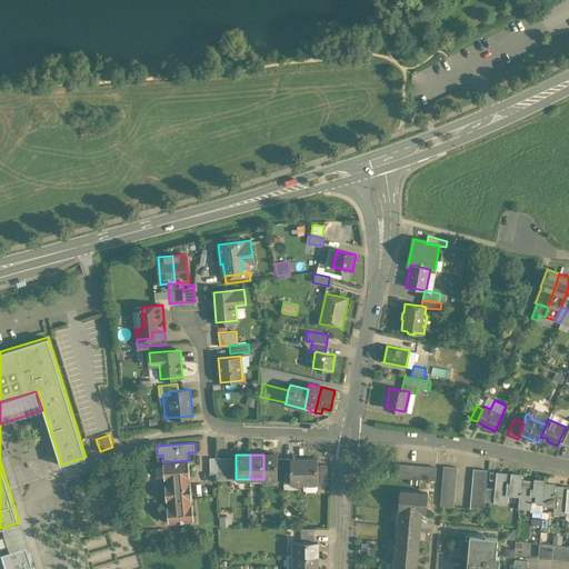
[(277,455),(263,455),(263,479),(277,479),(278,472),(278,459),(277,455)]
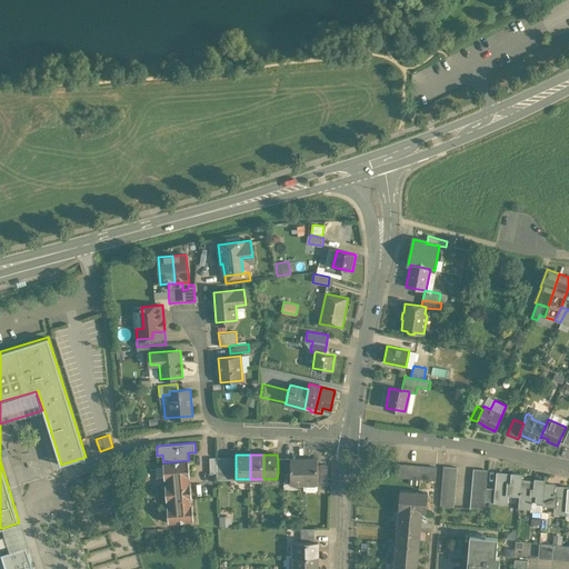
[(305,459),(290,459),(290,472),(290,483),(303,483),(305,483),(305,459)]
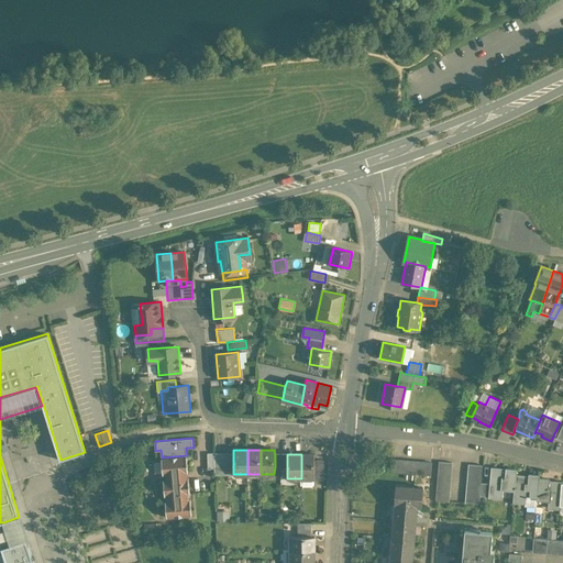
[(315,454),(301,454),(301,478),(300,478),(300,485),(301,485),(302,485),(315,485),(315,481),(315,478),(315,460),(315,454)]
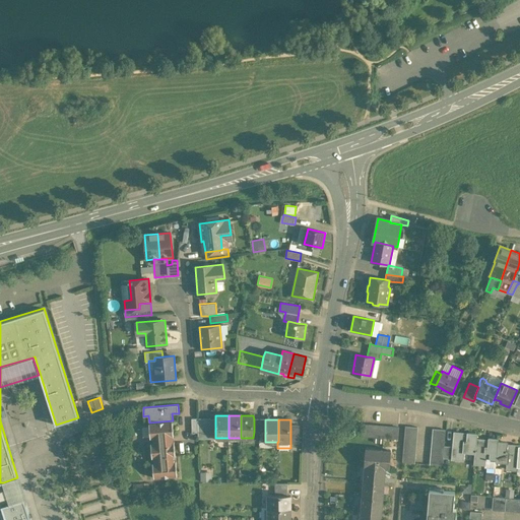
[(173,420),(149,423),(150,438),(152,438),(152,443),(150,443),(152,457),(154,457),(154,462),(152,462),(153,477),(163,476),(169,476),(169,475),(178,475),(176,460),(175,460),(175,455),(176,455),(175,441),(174,441),(173,436),(174,436),(173,420)]
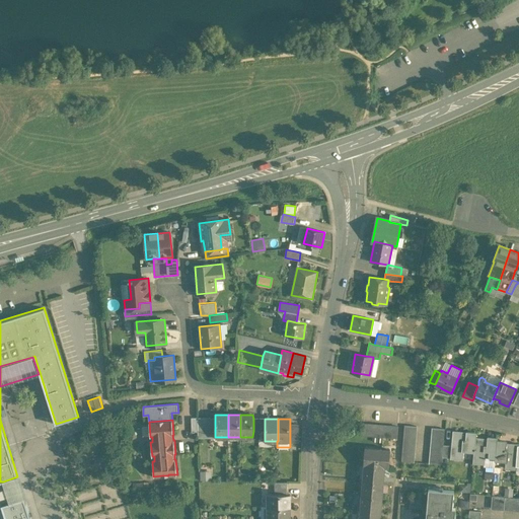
[(299,424),(290,424),(290,441),(290,443),(299,443),(299,424)]
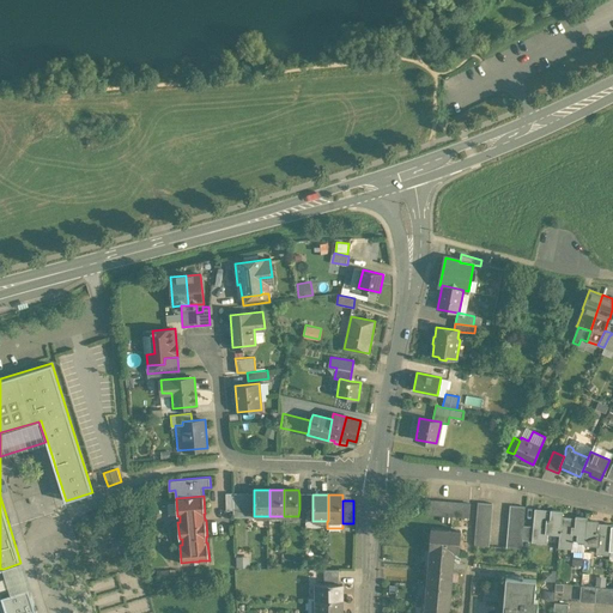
[(492,503),(478,502),(474,545),(489,546),(492,503)]
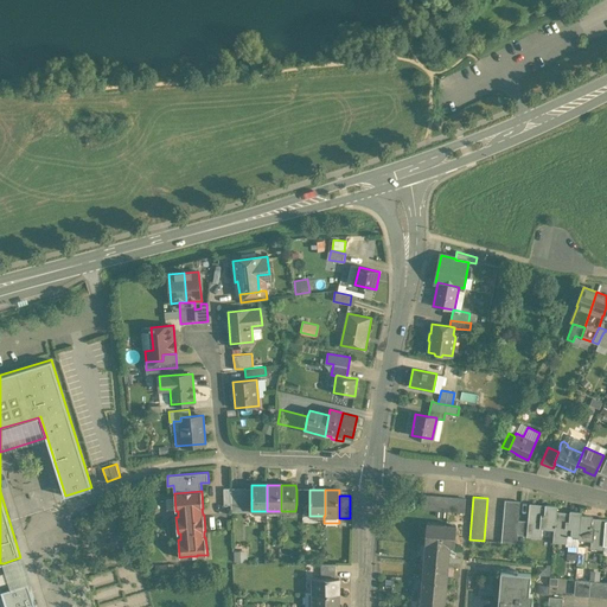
[(516,544),(517,535),(518,521),(519,502),(506,500),(503,543),(516,544)]
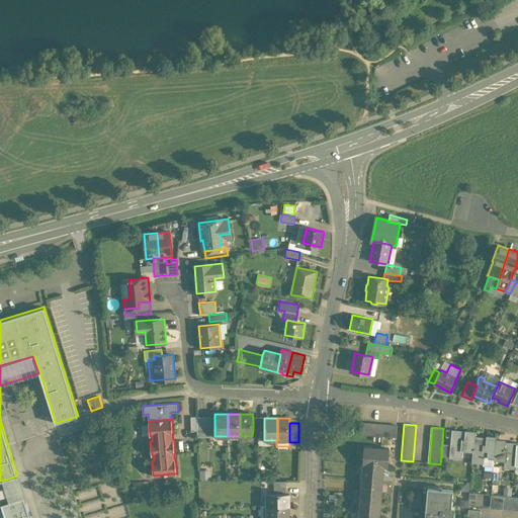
[(465,432),(452,430),(451,445),(450,457),(461,458),(462,450),(472,451),(473,451),(475,437),(476,432),(465,431),(465,432)]
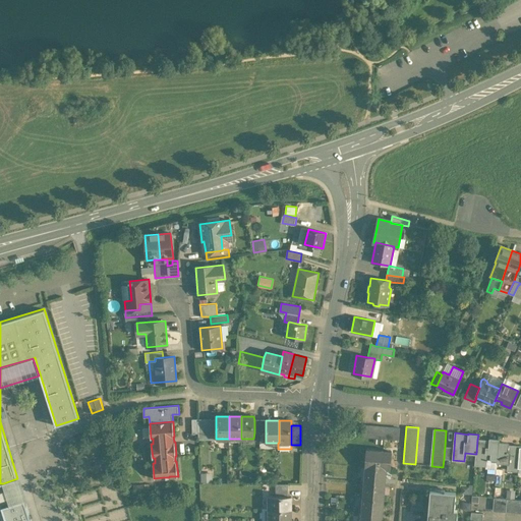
[(477,440),(476,454),(475,454),(474,465),(485,466),(486,459),(497,460),(499,443),(499,440),(489,439),(489,442),(477,440)]
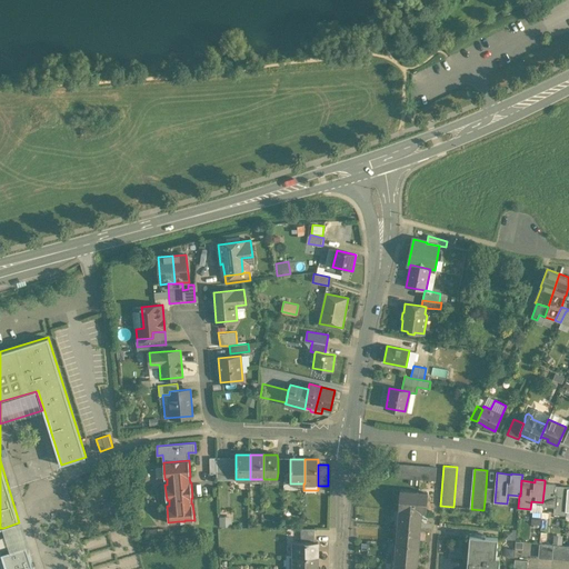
[(545,483),(542,502),(542,505),(555,506),(553,513),(566,515),(566,510),(568,489),(568,488),(555,487),(555,483),(545,483)]
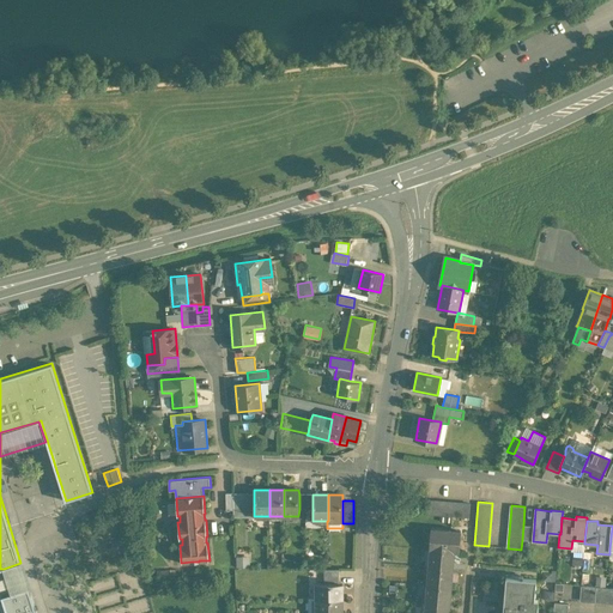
[(534,527),(523,526),(522,540),(533,541),(534,527)]
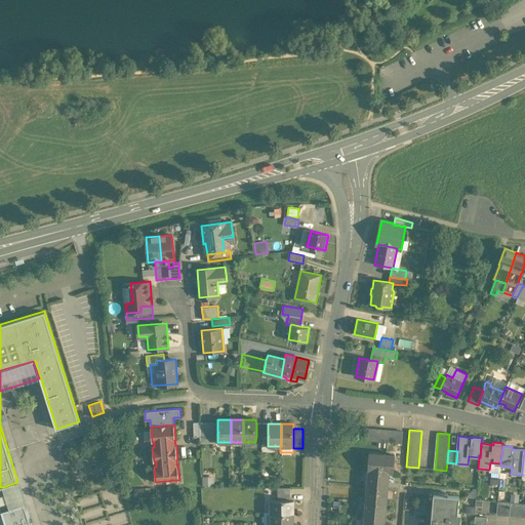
[(395,454),(372,452),(369,452),(367,470),(365,470),(390,472),(389,472),(393,473),(395,454)]
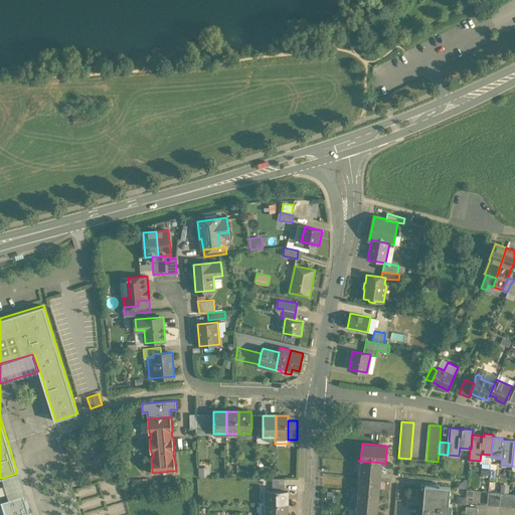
[(382,463),(358,461),(357,476),(380,478),(381,463),(382,463)]
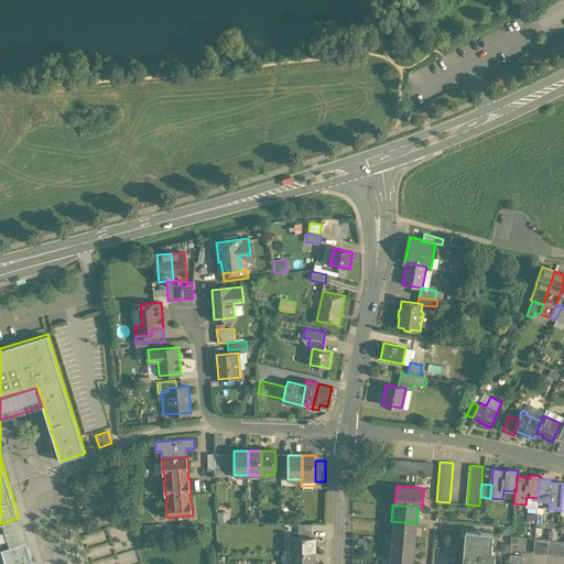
[(479,506),(467,505),(466,514),(478,516),(479,506)]
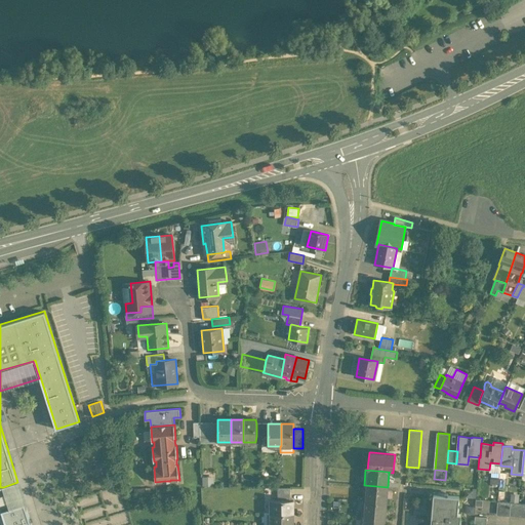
[(202,475),(202,484),(213,484),(213,476),(202,475)]
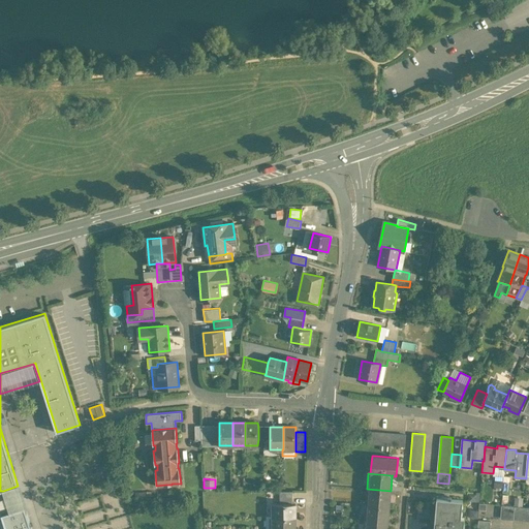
[(7,505),(9,511),(25,507),(28,506),(22,485),(18,486),(3,491),(5,497),(7,505)]
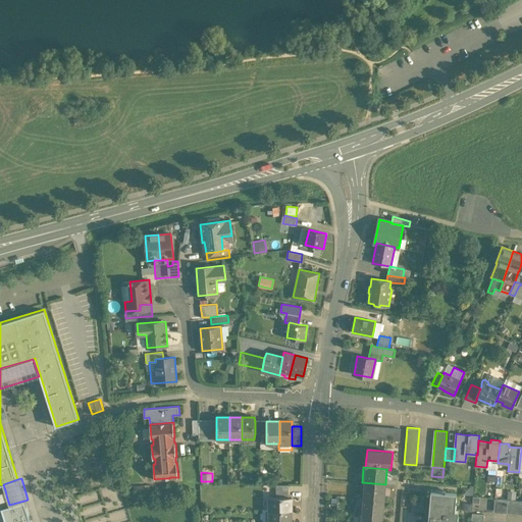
[(385,484),(362,482),(360,498),(384,500),(385,484)]
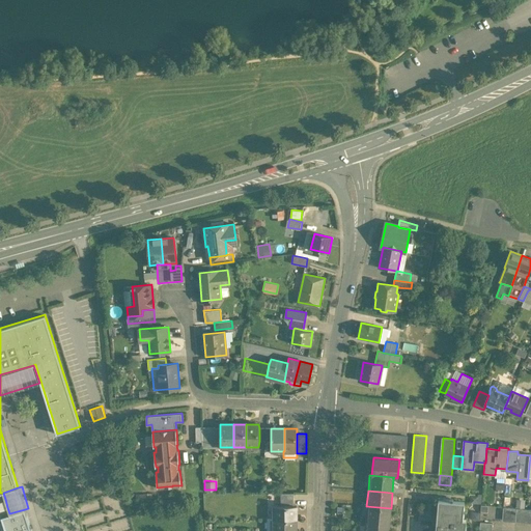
[(470,495),(471,503),(480,502),(480,494),(470,495)]
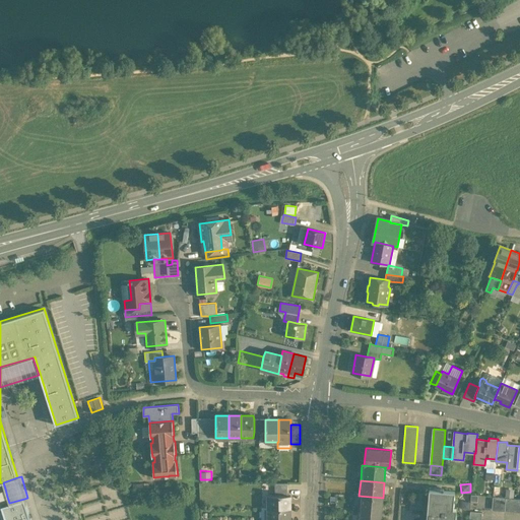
[(454,492),(430,490),(428,507),(429,507),(428,519),(455,519),(456,508),(453,508),(454,492)]
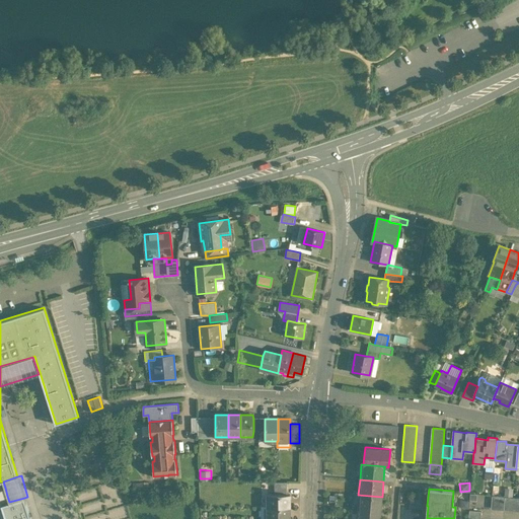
[(275,494),(268,494),(268,507),(290,507),(290,494),(287,494),(275,494)]
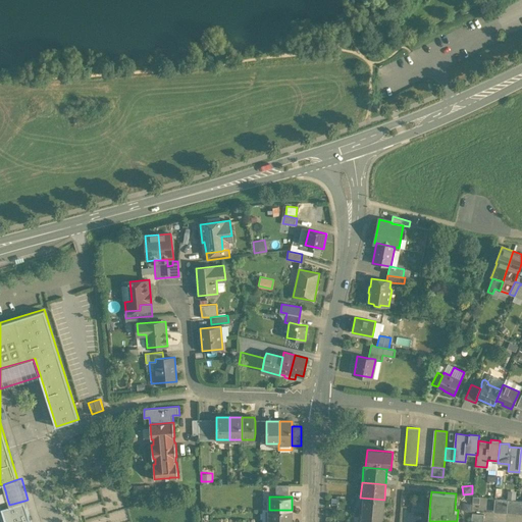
[(384,500),(360,498),(359,513),(383,515),(384,500)]
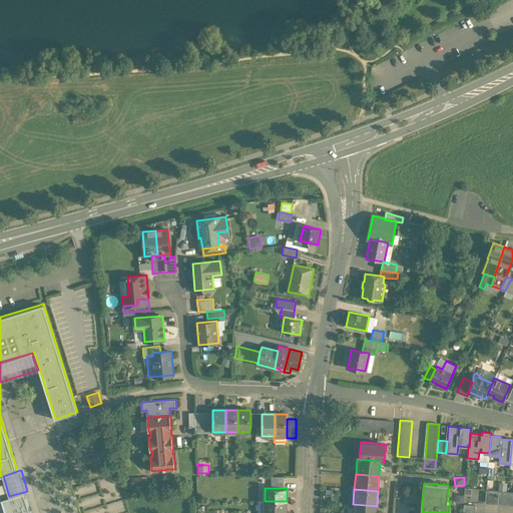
[(499,491),(486,490),(485,502),(498,503),(499,491)]
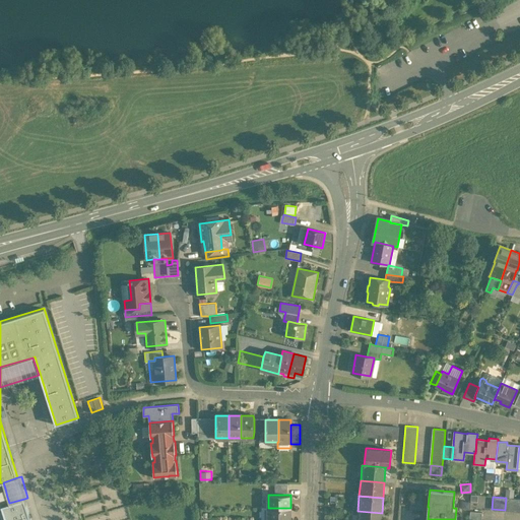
[(30,519),(24,499),(9,503),(1,506),(5,519),(30,519)]
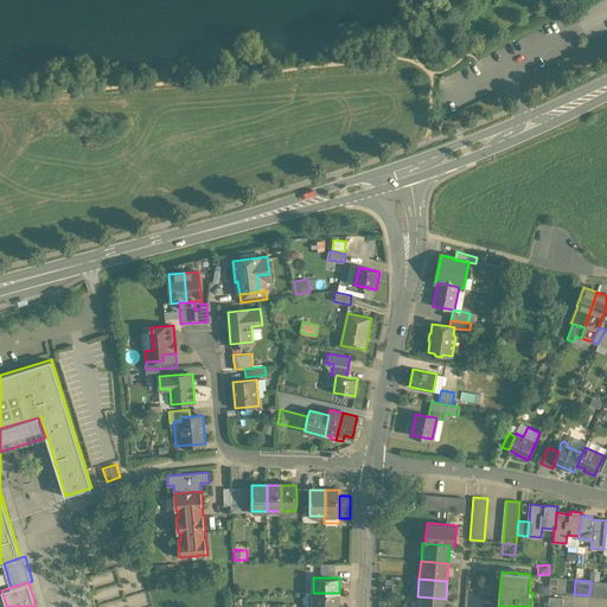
[(339,606),(339,593),(313,593),(312,606),(339,606)]
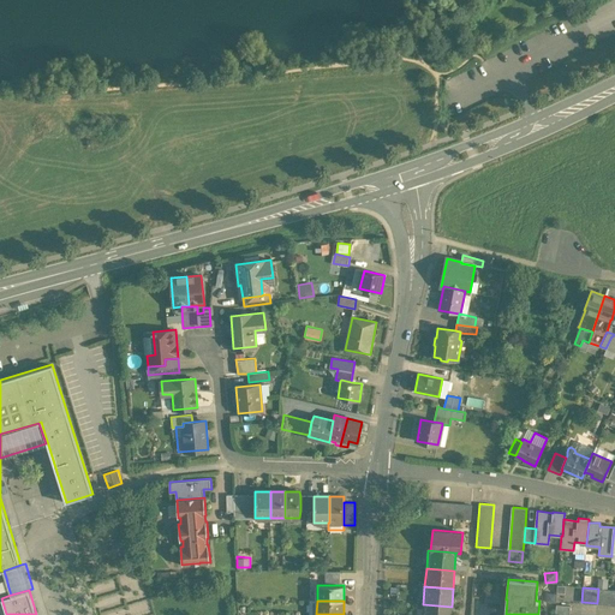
[(449,614),(452,607),(423,604),(422,614),(449,614)]
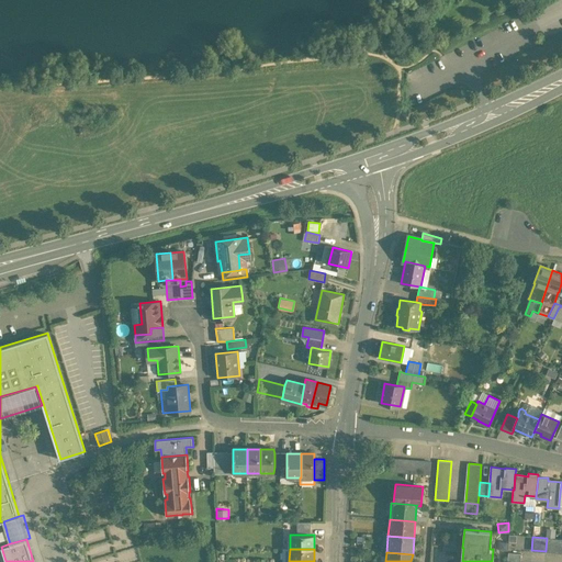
[(521,553),(508,552),(507,561),(520,561),(521,553)]
